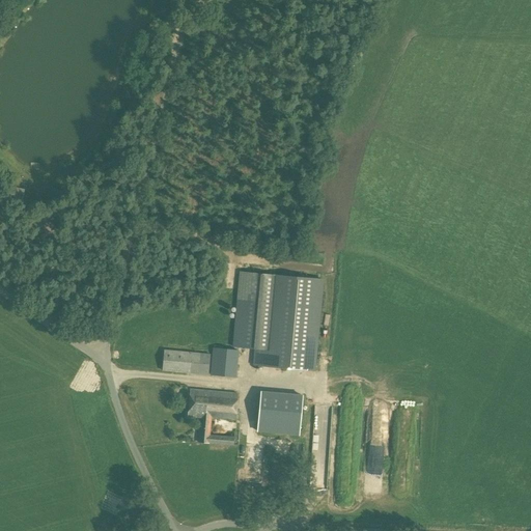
[(20,200),(24,189),(11,186),(8,196),(20,200)]
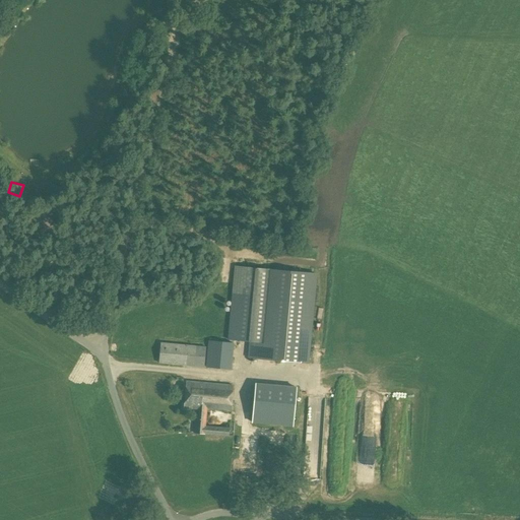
[(250,341),(248,358),(307,363),(316,273),(235,266),(229,339),(250,341)]
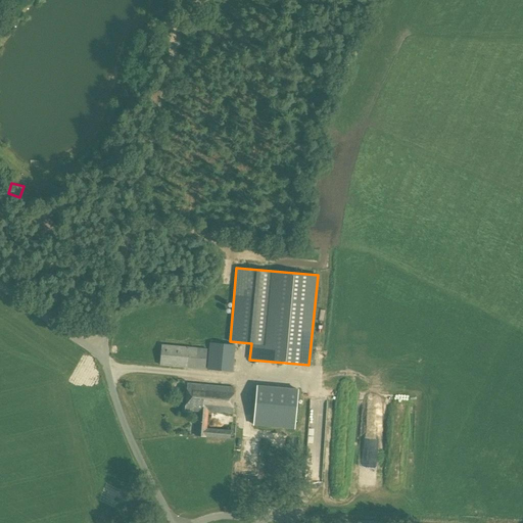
[(233,373),(235,345),(209,343),(206,370),(233,373)]
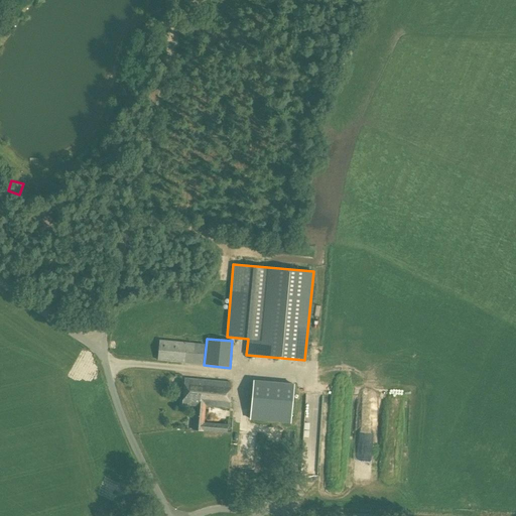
[(202,364),(204,345),(159,341),(158,361),(202,364)]
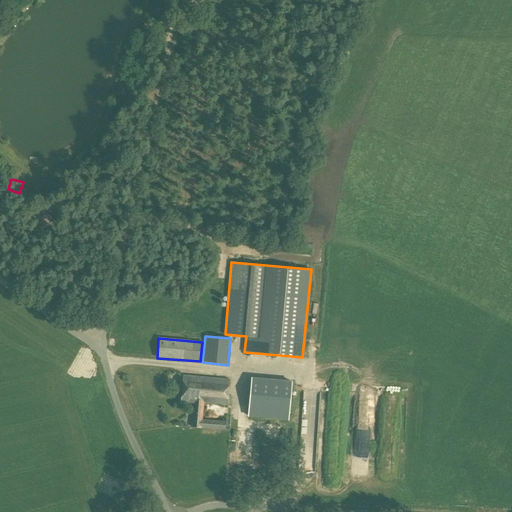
[(227,403),(229,379),(183,375),(181,402),(193,403),(191,426),(225,429),(226,422),(202,420),(204,401),(227,403)]
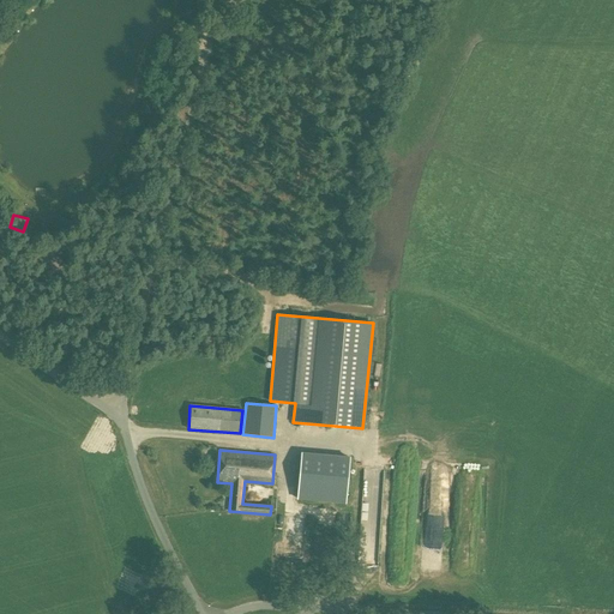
[(350,457),(301,452),(298,500),(345,505),(350,457)]
